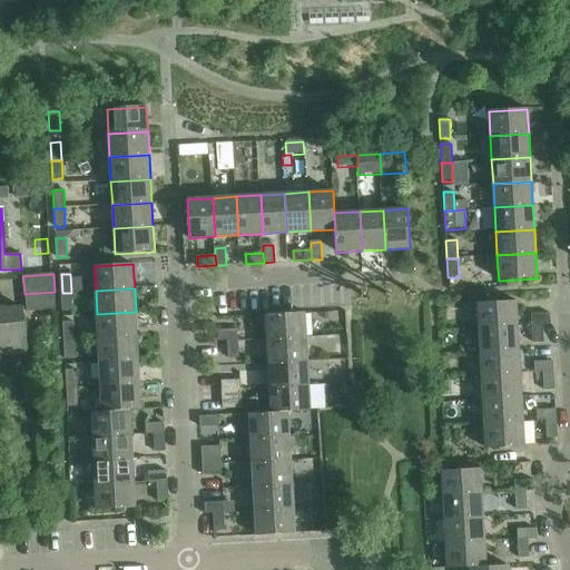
[(27,313),(56,310),(55,292),(25,294),(27,313)]
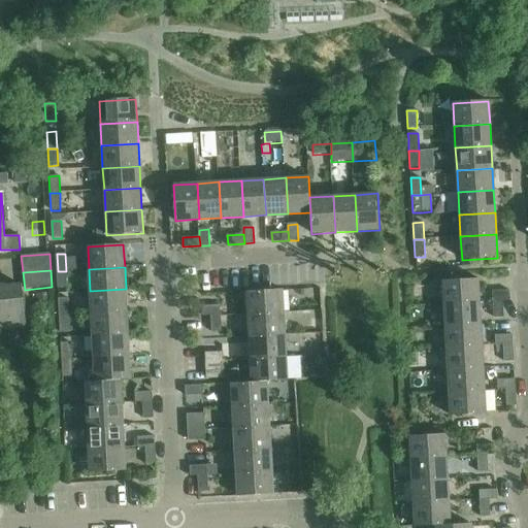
[(67,288),(66,271),(58,271),(59,289),(67,288)]
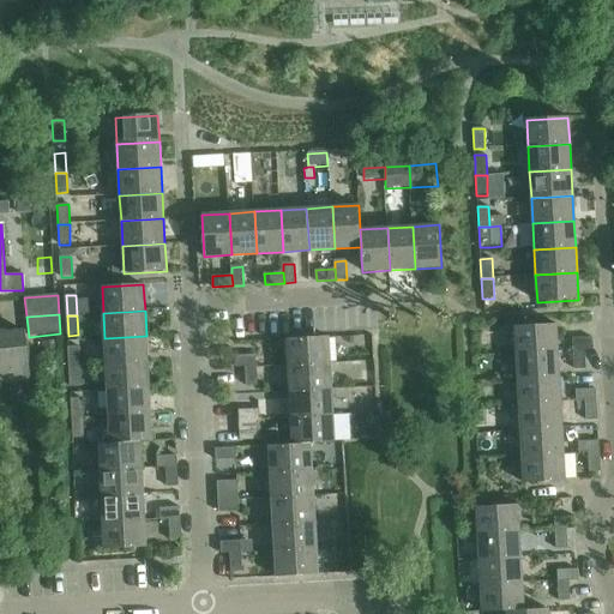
[(515,327),(516,354),(558,351),(557,325),(515,327)]
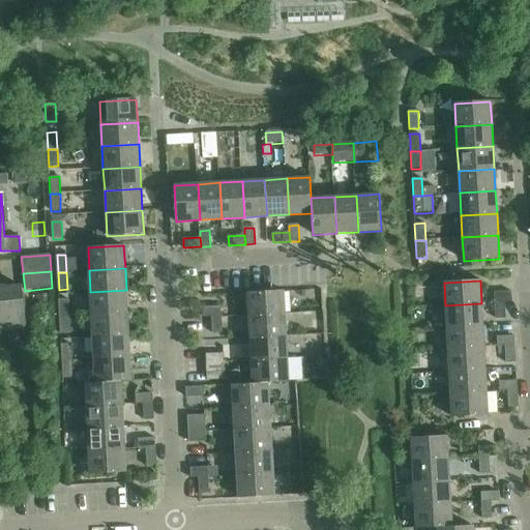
[(0,328),(24,326),(20,285),(0,287),(0,328)]
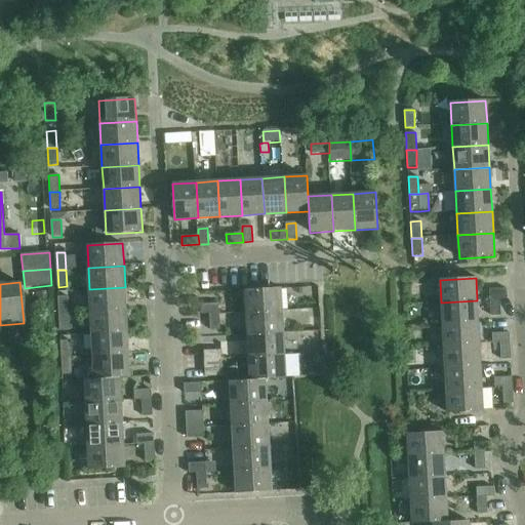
[(89,289),(91,312),(126,310),(125,287),(89,289)]
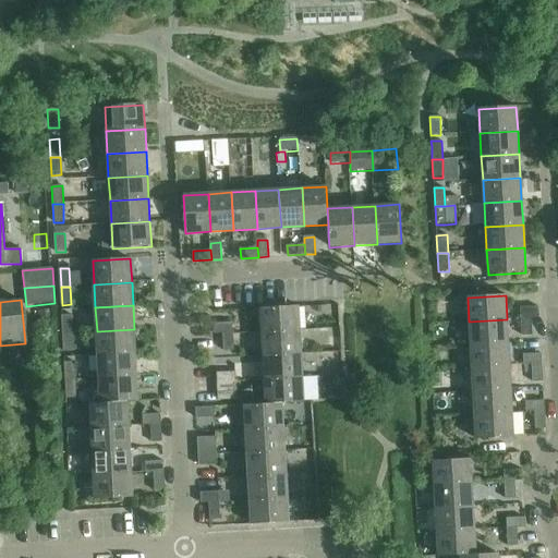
[(261,308),(262,332),(299,330),(298,306),(261,308)]
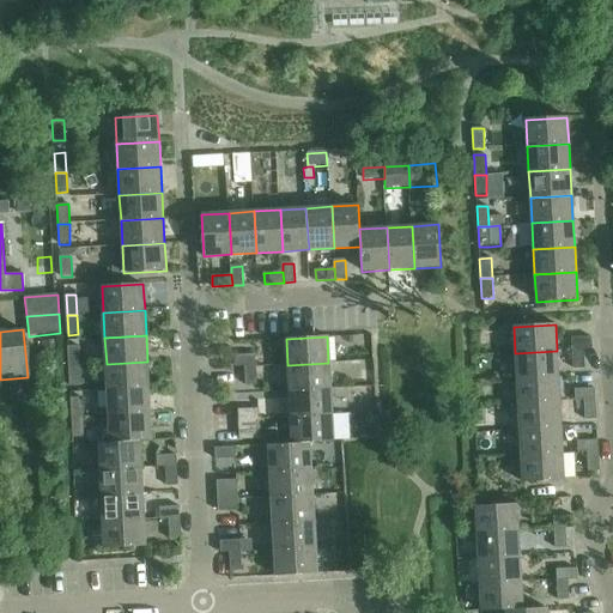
[(583,350),(592,350),(590,338),(571,339),(572,350),(583,350)]
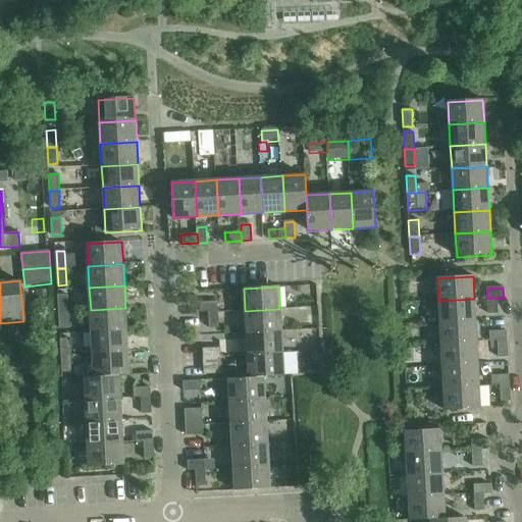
[(67,295),(58,295),(59,312),(68,312),(67,295)]
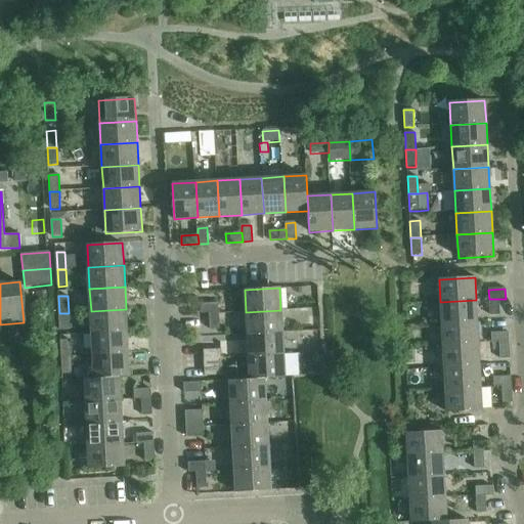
[(499,315),(498,299),(489,299),(490,315),(499,315)]
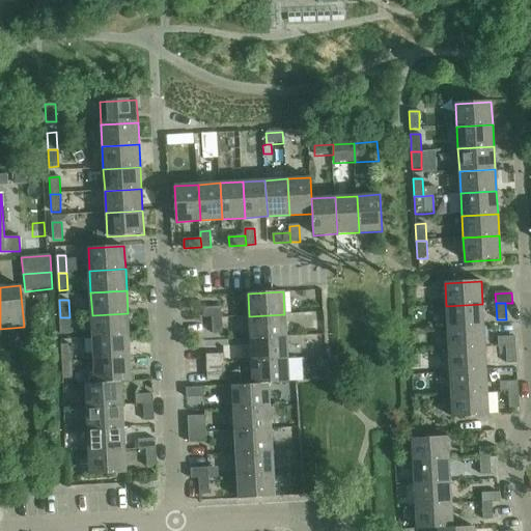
[(483,327),(482,304),(446,306),(447,329),(483,327)]
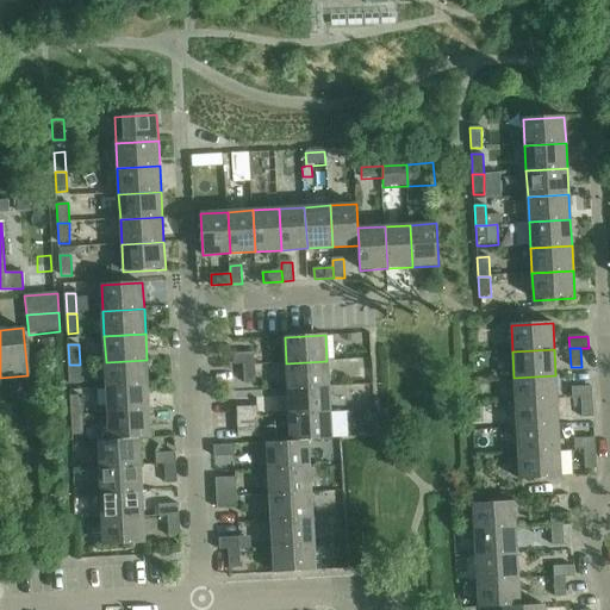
[(235,365),(243,363),(254,363),(253,353),(234,354),(235,365)]
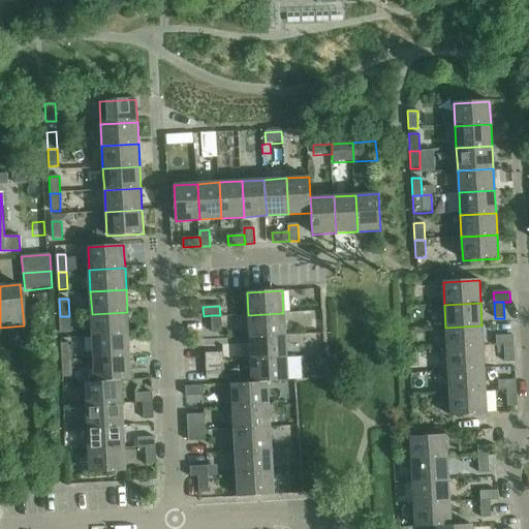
[(92,314),(93,336),(128,334),(127,312),(92,314)]
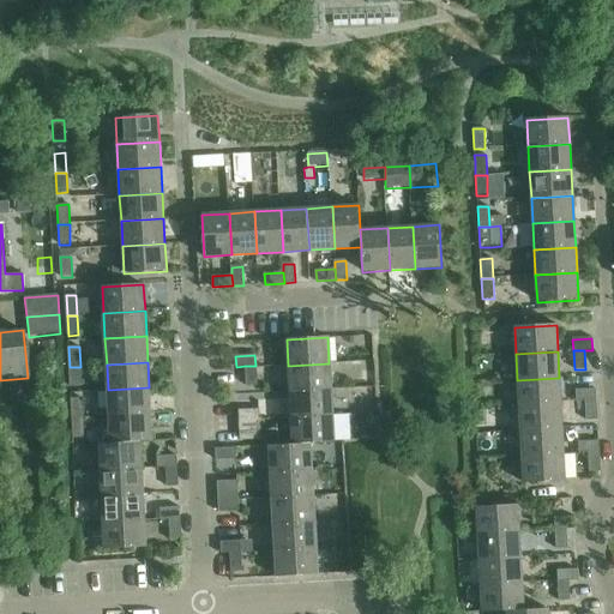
[(288,366),(289,391),(331,389),(329,363),(288,366)]
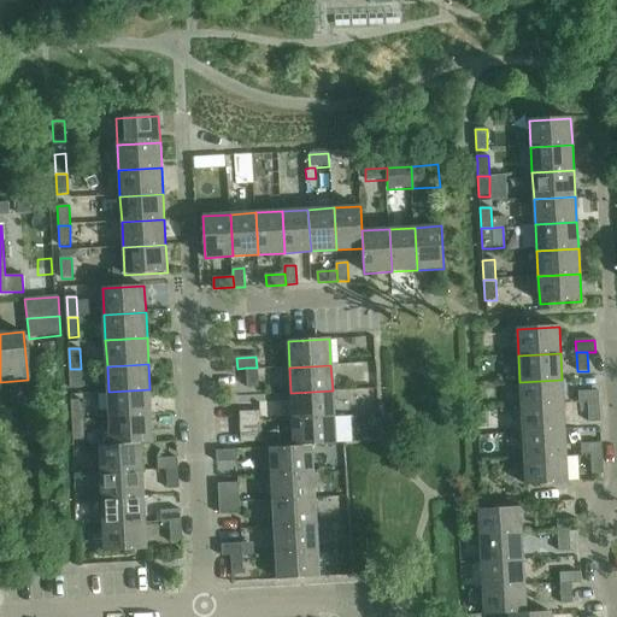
[(258,388),(257,368),(246,368),(247,388),(258,388)]
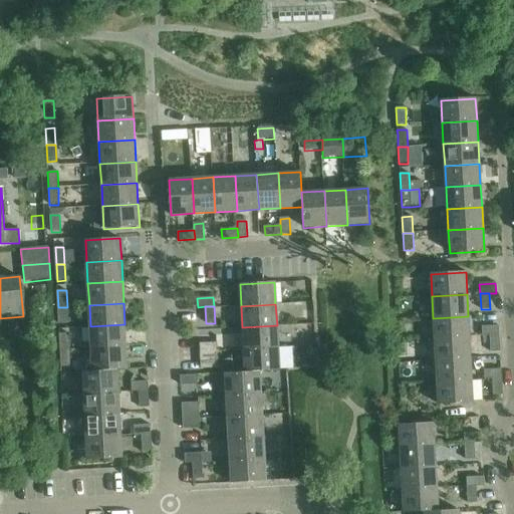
[(67,323),(67,307),(58,307),(59,323),(67,323)]
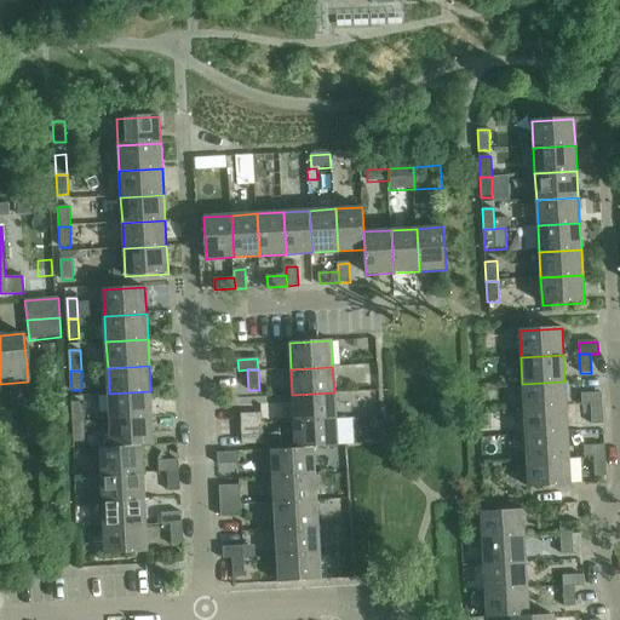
[(379,377),(368,377),(368,391),(379,391),(379,377)]
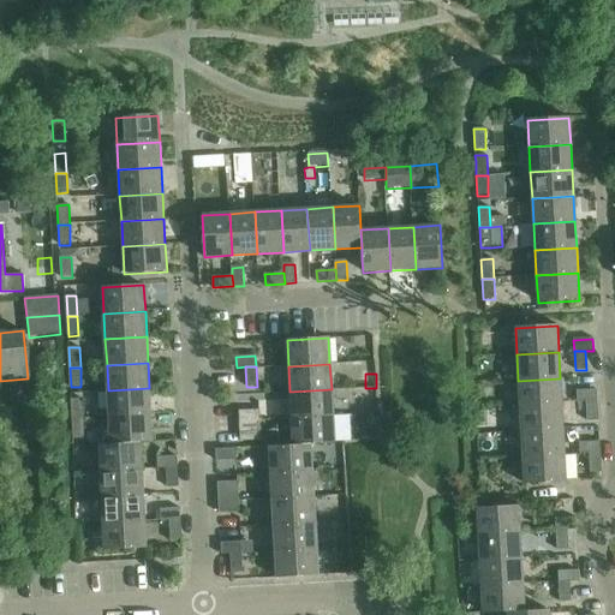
[(562,404),(560,378),(518,381),(520,406),(562,404)]
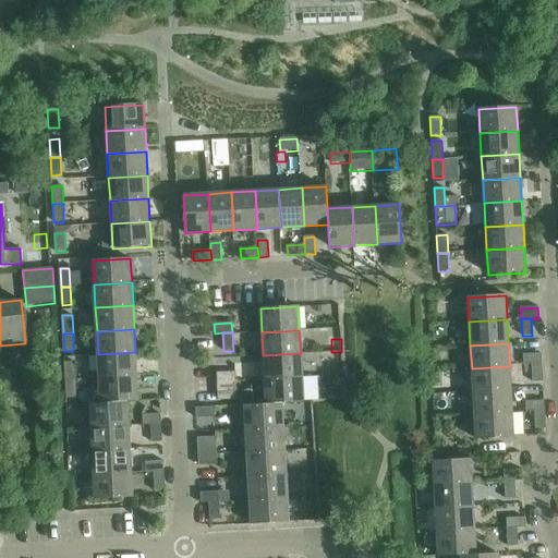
[(98,354),(99,378),(137,376),(135,352),(98,354)]
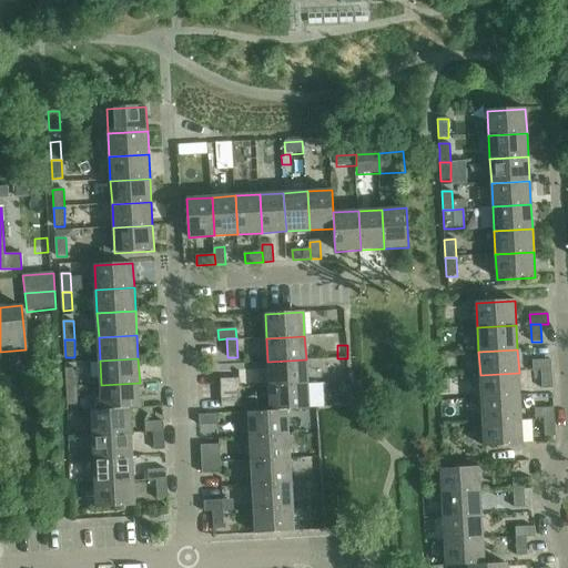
[(267,362),(270,386),(307,384),(306,359),(267,362)]
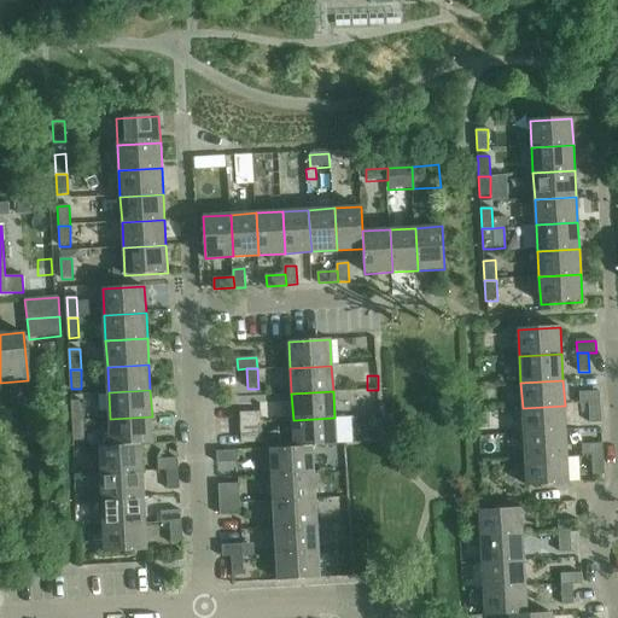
[(579,404),(588,404),(599,403),(599,392),(579,394),(579,404)]
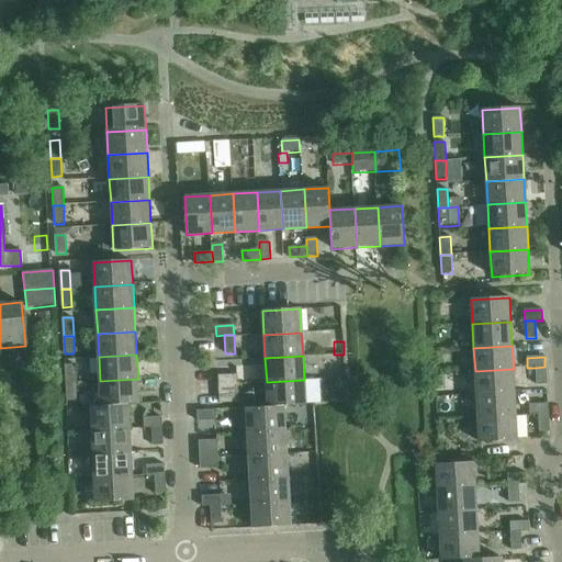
[(75,364),(66,366),(67,383),(76,383),(75,364)]
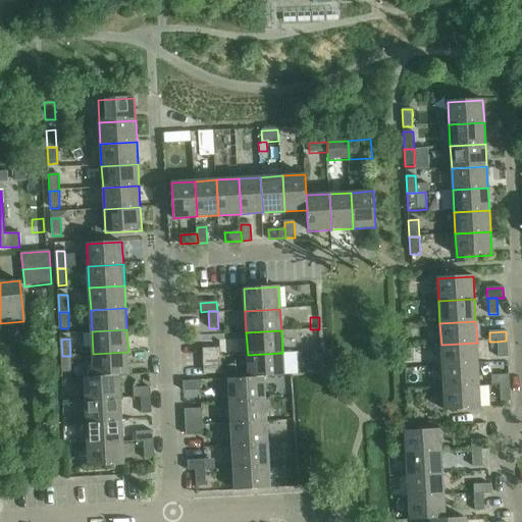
[(498,358),(507,357),(506,341),(497,342),(498,358)]
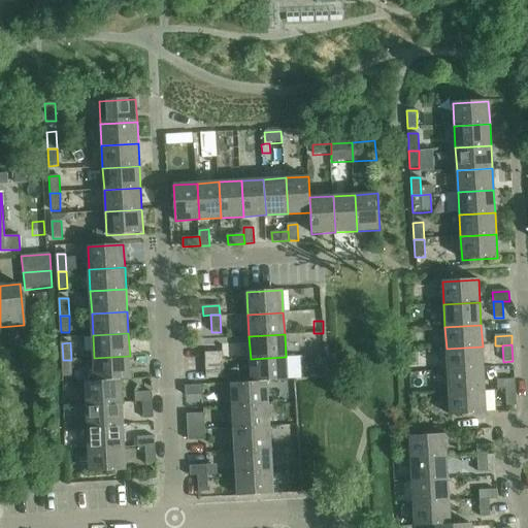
[(484,369),(483,347),(447,349),(448,371),(484,369)]
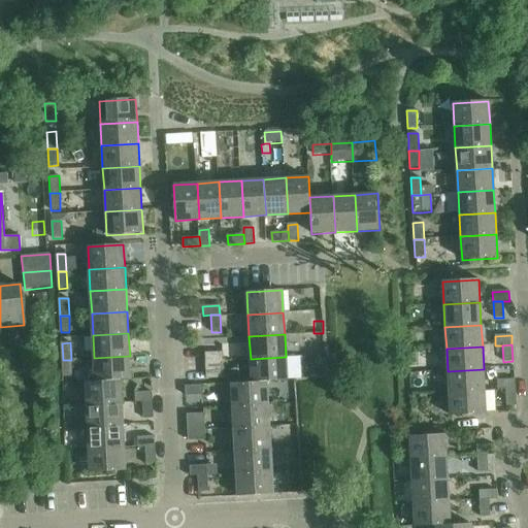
[(222,352),(205,353),(205,362),(222,361),(222,352)]
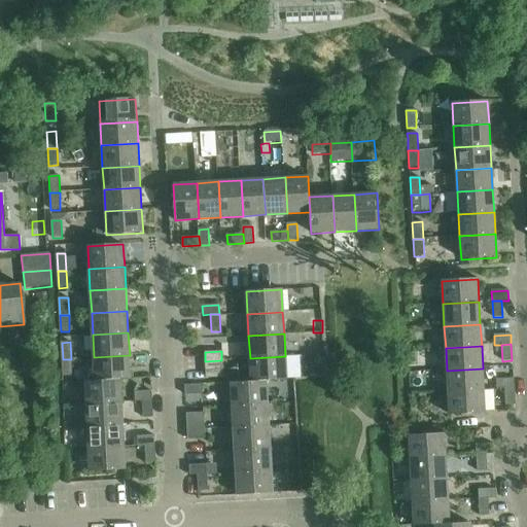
[(417,353),(409,353),(409,364),(418,364),(417,353)]
